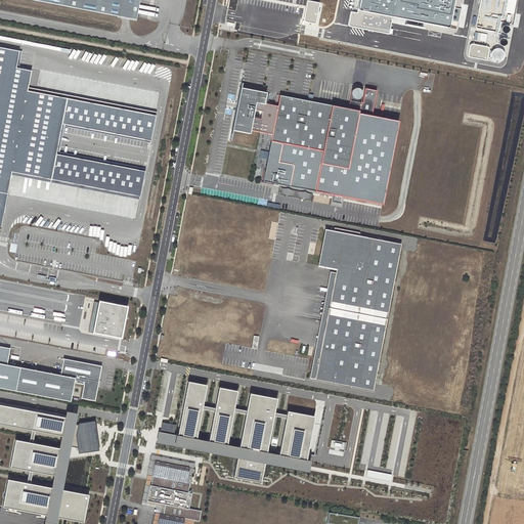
[(27,0),(136,20),(139,0),(27,0)]
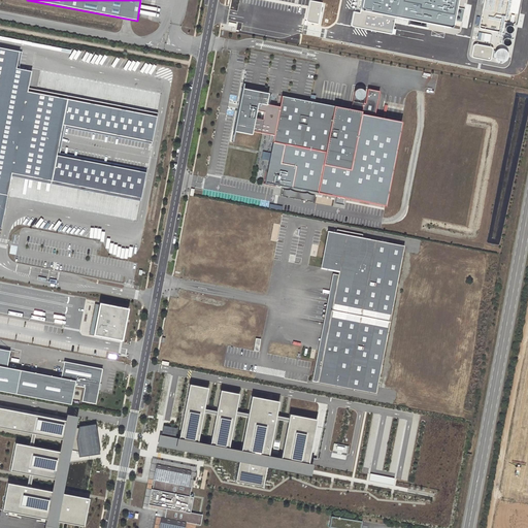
[(458,0),(362,0),(360,11),(355,10),(352,25),(392,32),(395,15),(453,27),(458,0)]
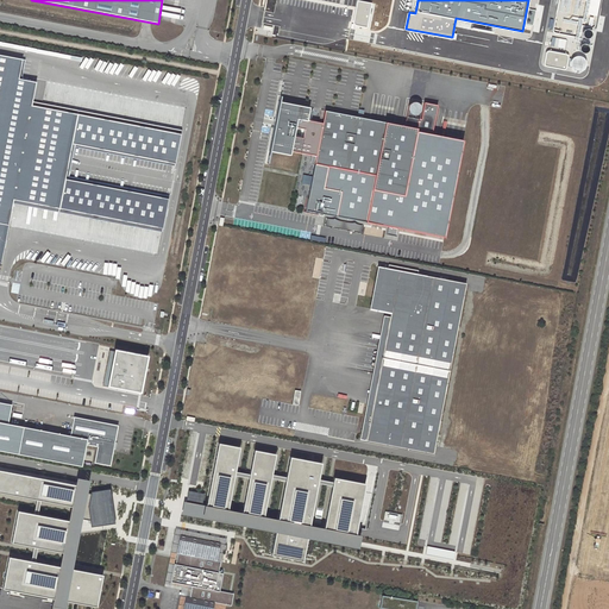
[(559,0),(553,31),(582,37),(589,0),(559,0)]
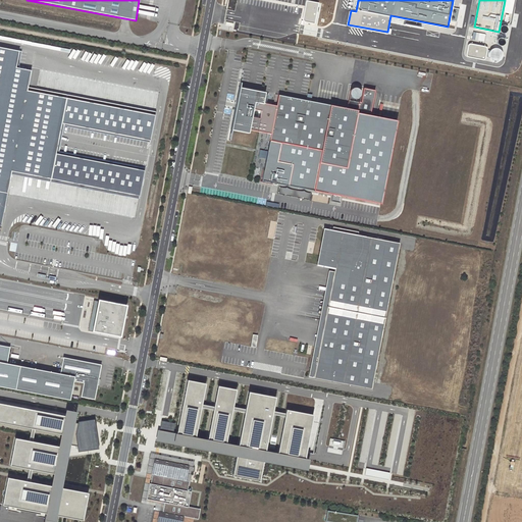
[(468,43),(465,53),(483,57),(485,47),(468,43)]
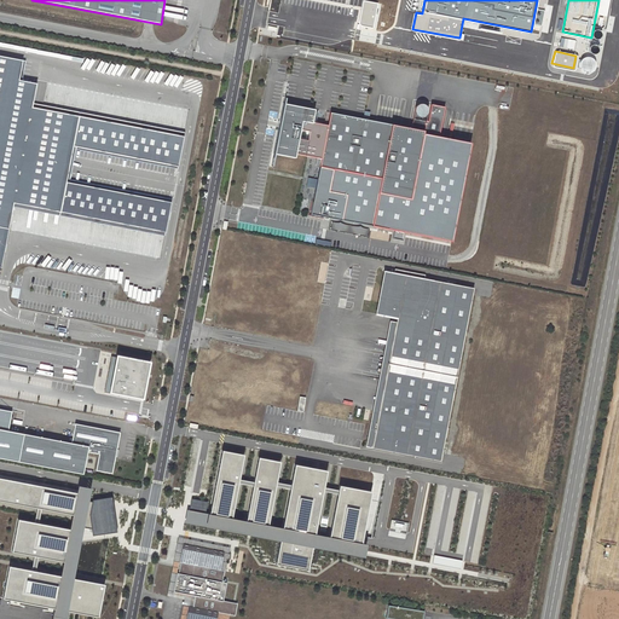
[(22,59),(0,55),(0,265),(0,266),(12,202),(166,231),(171,201),(65,181),(73,145),(178,166),(185,136),(32,105),(35,82),(18,80),(22,59)]
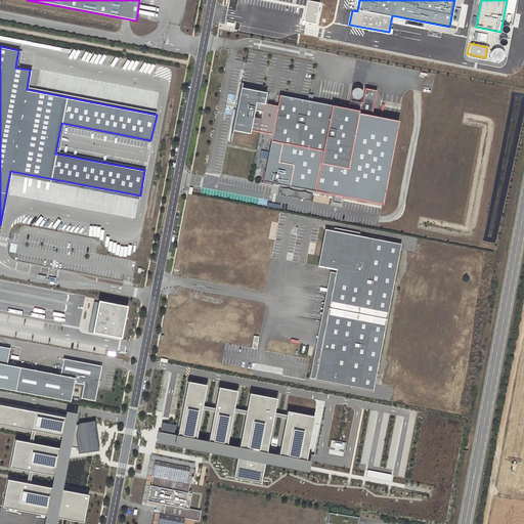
[(493,48),(491,55),(498,56),(500,50),(493,48)]
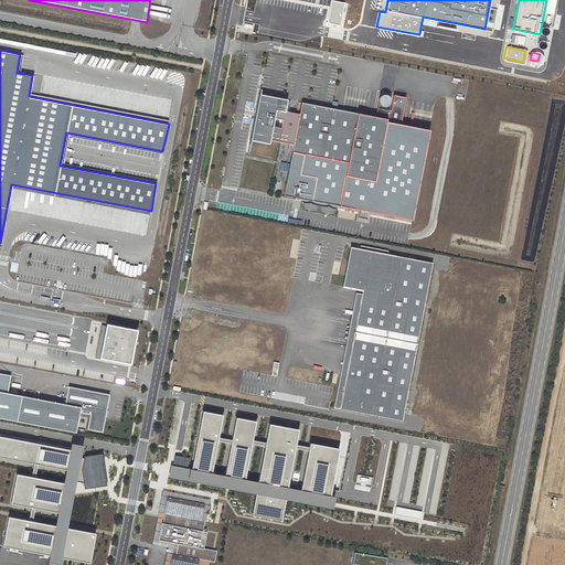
[(270,140),(273,126),(275,118),(283,120),(284,112),(285,112),(287,100),(259,94),(255,113),(256,113),(256,116),(255,116),(249,140),(269,145),(270,140)]
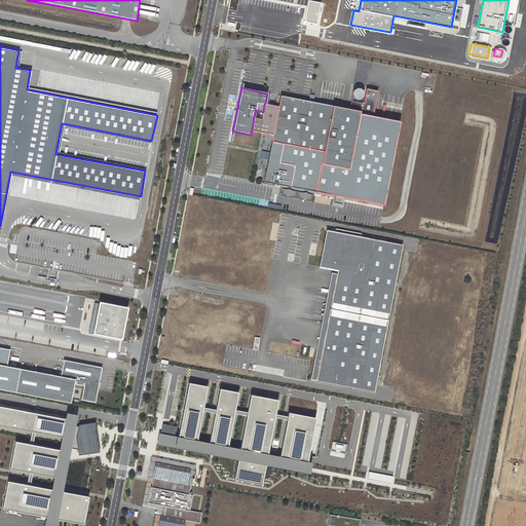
[(365,88),(362,103),(359,103),(360,99),(359,99),(358,99),(357,99),(355,99),(353,98),(352,102),(350,101),(349,109),(280,96),(278,107),(265,104),(264,104),(263,112),(261,119),(254,117),(252,130),(272,135),(271,141),(263,182),(383,207),(401,121),(371,116),(376,91),(365,88)]
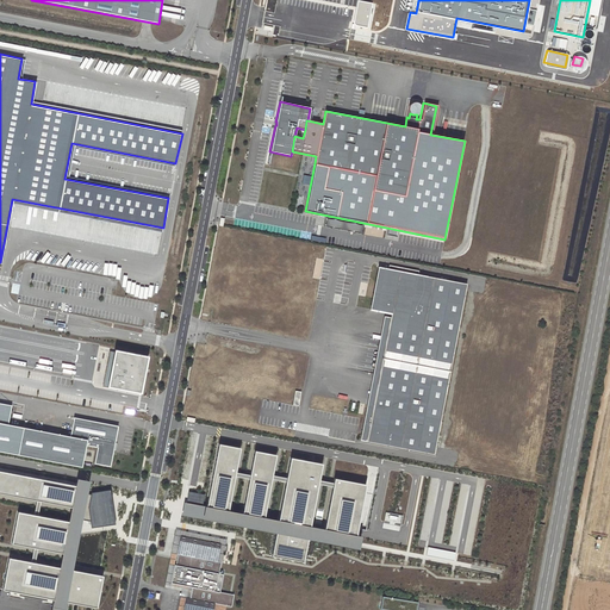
[(419,112),(421,111),(421,109),(421,107),(421,106),(419,104),(417,104),(416,103),(414,103),(412,104),(410,105),(409,107),(409,109),(409,110),(409,111),(410,113),(412,114),(414,114),(415,114),(416,114),(417,114),(418,114),(419,112)]
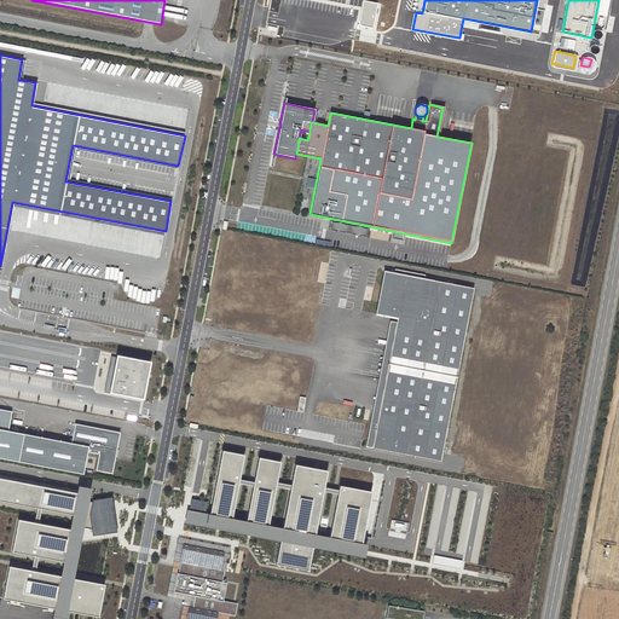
[(440,462),(474,288),(424,278),(424,275),(394,270),(394,273),(383,271),(383,272),(385,272),(376,314),(397,318),(379,416),(372,415),(366,446),(365,446),(365,447),(440,462)]
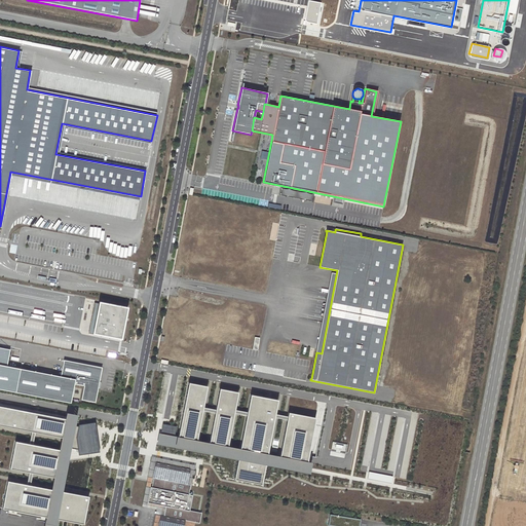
[(124,306),(95,301),(88,334),(117,339),(124,306)]
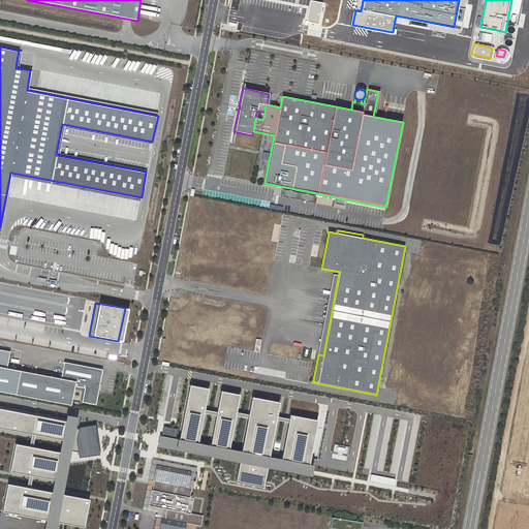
[(96,404),(102,369),(64,362),(61,378),(6,368),(8,351),(0,349),(0,391),(71,405),(74,386),(85,387),(82,402),(96,404)]
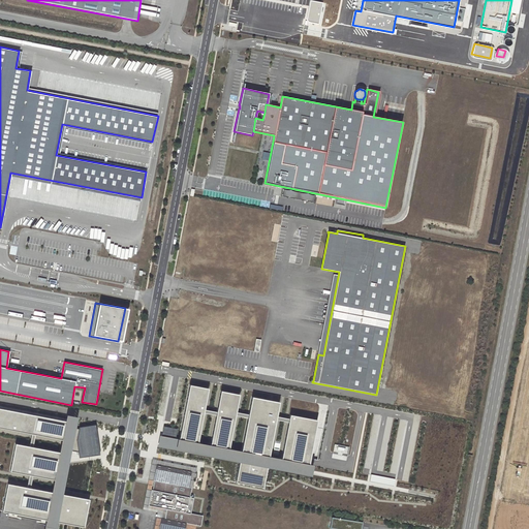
[(157,435),(155,446),(236,462),(232,481),(259,487),(262,467),(309,476),(310,464),(306,464),(315,419),(286,414),(278,458),(266,456),(276,402),(248,396),(238,450),(226,448),(237,394),(218,391),(208,444),(195,442),(206,387),(187,384),(177,429),(162,426),(160,436),(157,435)]
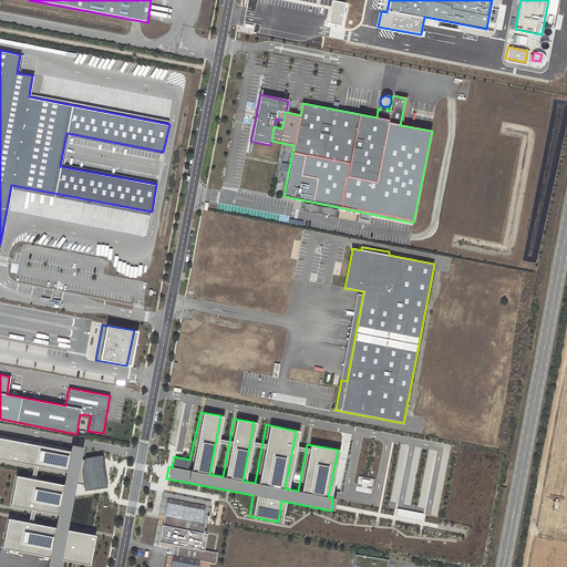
[(168,441),(171,434),(162,432),(160,439),(168,441)]
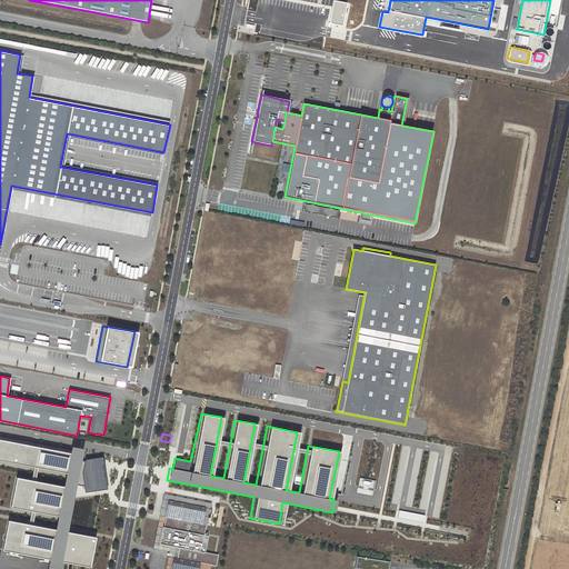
[(67,478),(66,487),(17,478),(11,507),(60,517),(59,521),(58,526),(58,530),(9,521),(3,551),(51,560),(49,568),(60,568),(62,562),(90,567),(96,537),(92,537),(69,532),(76,498),(82,463),(83,473),(85,491),(107,489),(103,457),(90,458),(83,459),(86,448),(73,446),(72,453),(0,440),(0,460),(68,473),(67,478)]
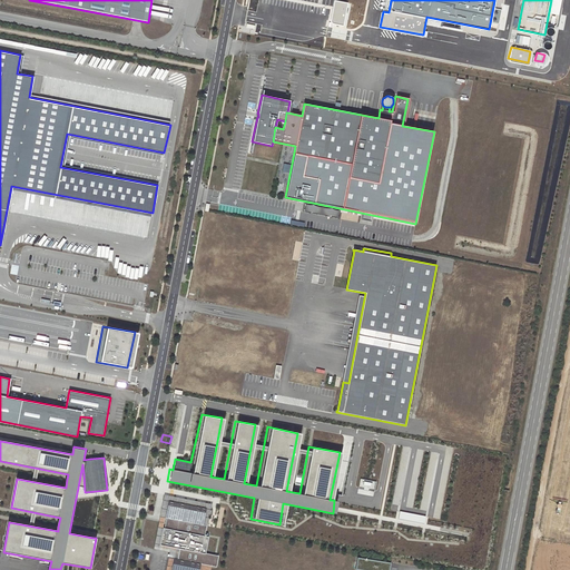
[(373,492),(375,481),(361,479),(359,489),(373,492)]
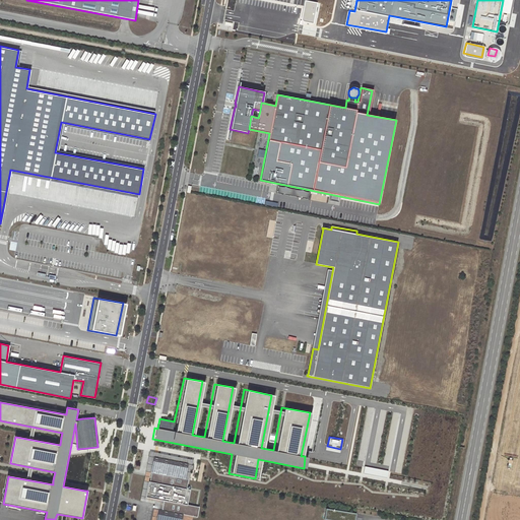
[(164,501),(145,497),(148,481),(149,481),(151,472),(150,472),(153,457),(188,463),(185,478),(188,479),(190,479),(193,460),(149,451),(140,501),(154,504),(153,508),(158,509),(161,510),(164,501)]
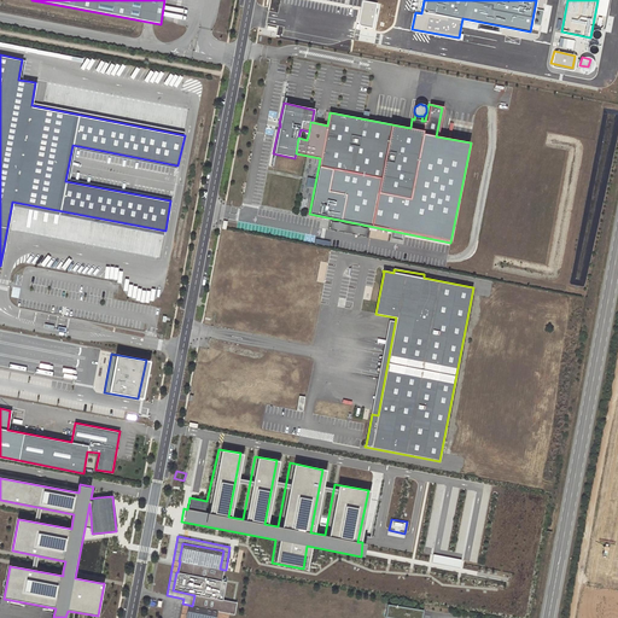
[(215,617),(217,611),(228,613),(234,614),(237,602),(222,600),(226,582),(221,581),(223,570),(220,569),(223,551),(182,543),(179,561),(180,561),(178,572),(176,572),(173,590),(194,595),(192,606),(188,605),(185,617),(215,617)]
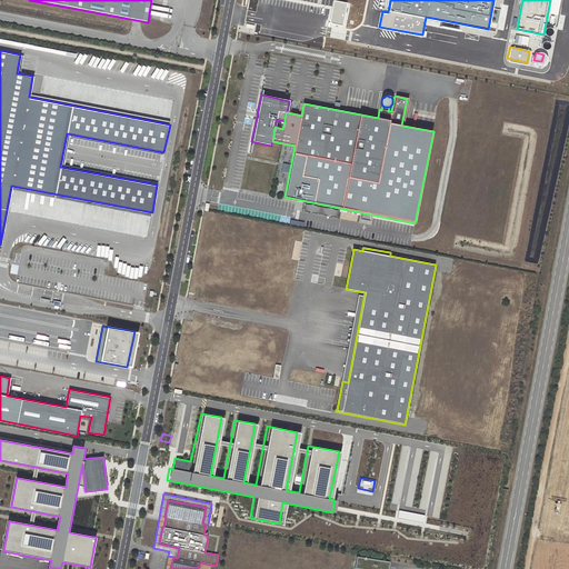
[(355,515),(351,515),(349,521),(375,527),(377,515),(356,510),(355,515)]
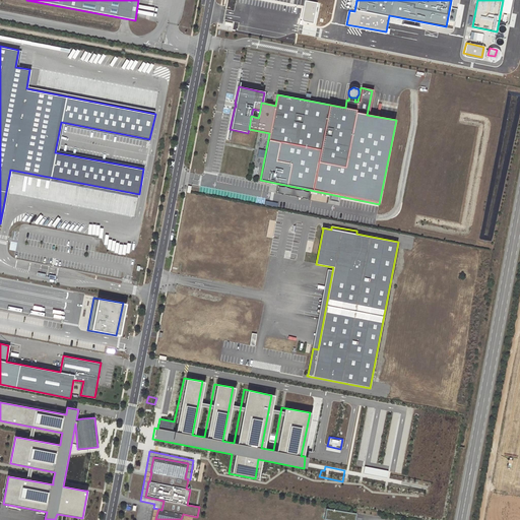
[(363,473),(387,477),(388,471),(364,466),(363,473)]
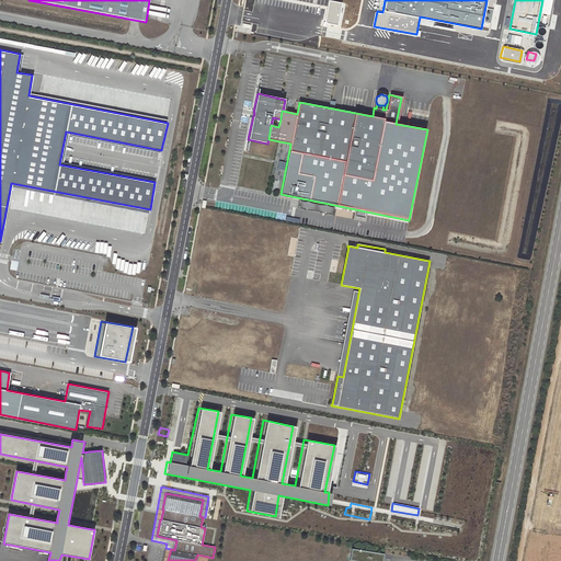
[(408,529),(405,538),(414,539),(416,530),(408,529)]
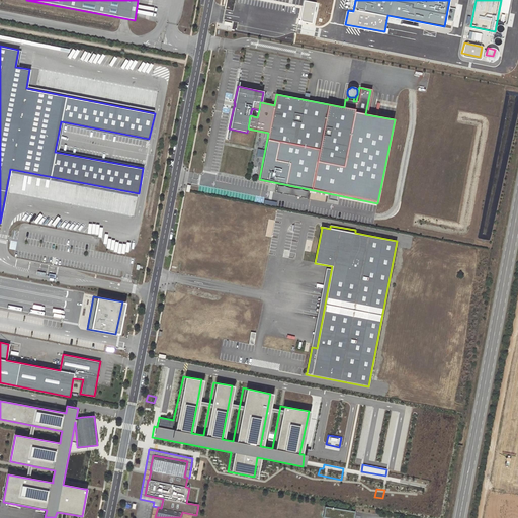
[(93,517),(98,502),(90,500),(85,517),(93,517)]
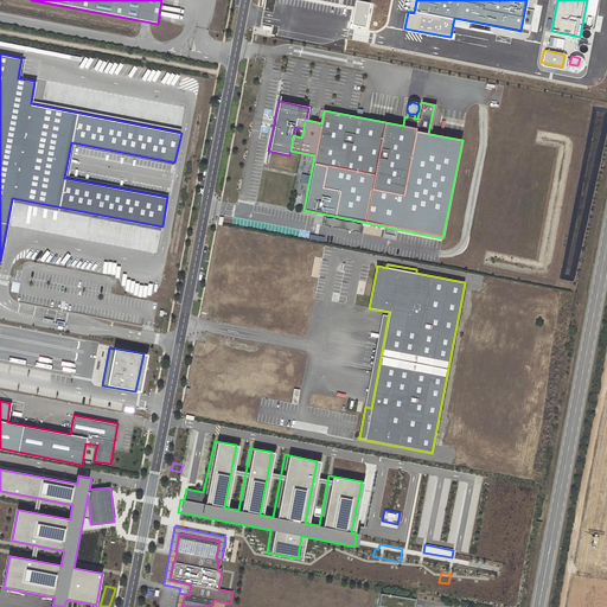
[(443,596),(446,588),(438,587),(435,595),(443,596)]
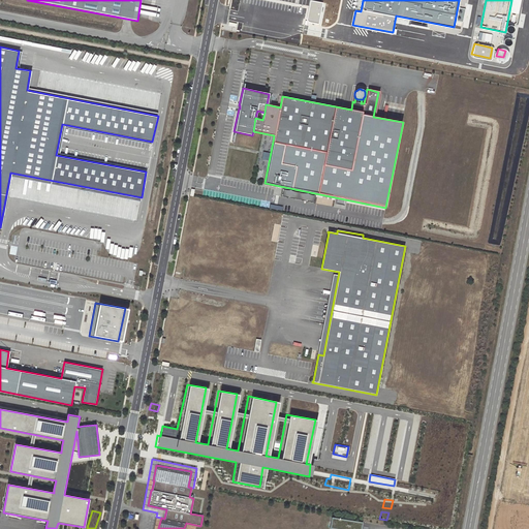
[(194,528),(195,525),(186,523),(184,528),(158,528),(161,518),(156,517),(153,528),(194,528)]
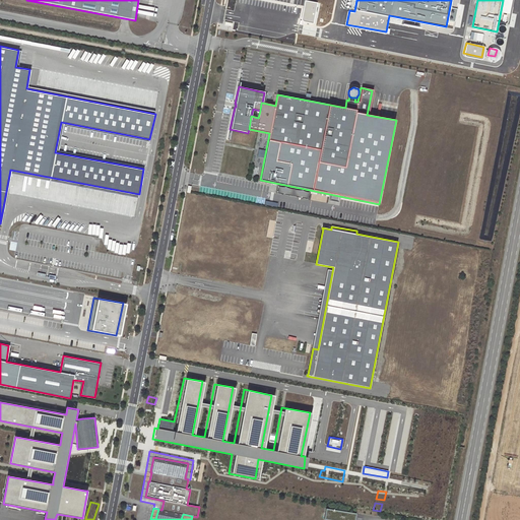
[(329,519),(354,519),(356,513),(326,509),(324,519),(329,519)]
